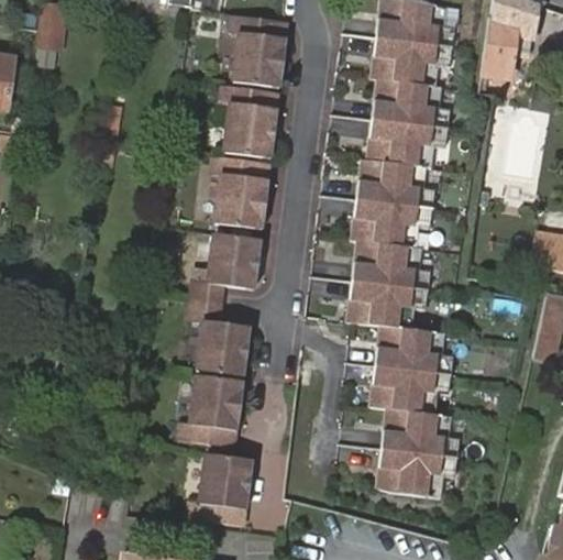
[(445,9),(420,0),(379,0),(370,78),(376,78),(365,160),(361,158),(350,239),(355,240),(345,321),(378,326),(367,406),(384,408),(375,487),(396,493),(440,497),(442,475),(453,476),(459,439),(448,438),(450,416),(433,414),(435,393),(448,394),(452,357),(441,354),(444,332),(411,329),(414,307),(424,309),(429,271),(418,270),(421,248),(415,246),(418,227),(429,228),(433,189),(423,188),(426,167),(431,167),(433,146),(444,147),(450,109),(439,108),(442,86),(430,85),(433,64),(449,66),(454,28),(442,26),(445,9)]
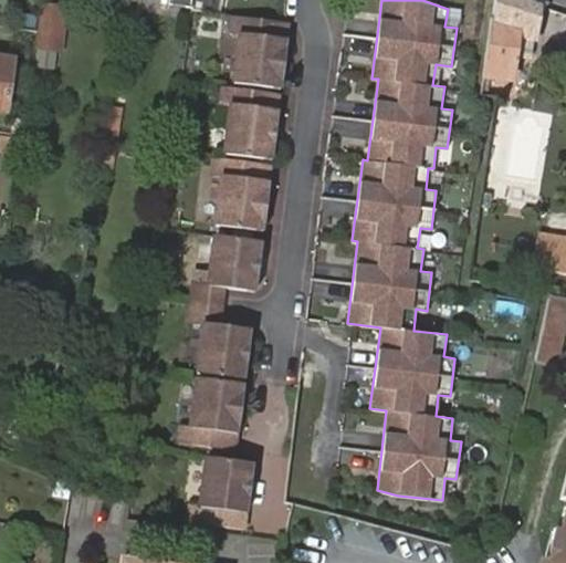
[(538,3),(528,0),(493,0),(491,17),(484,74),(510,77),(513,52),(532,55),(538,3)]
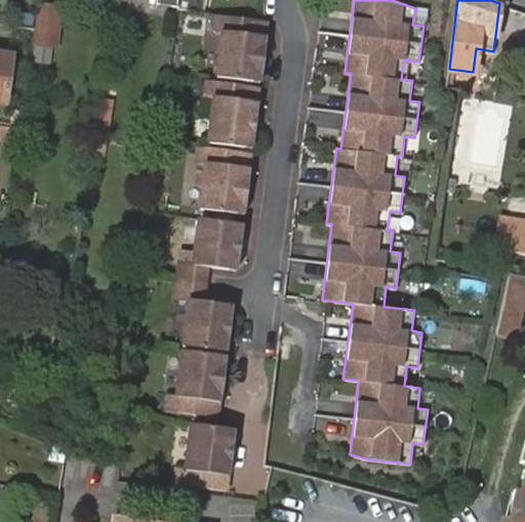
[(261,13),(209,8),(207,25),(218,26),(214,70),(254,73),(258,30),(267,31),(269,13),(261,13)]
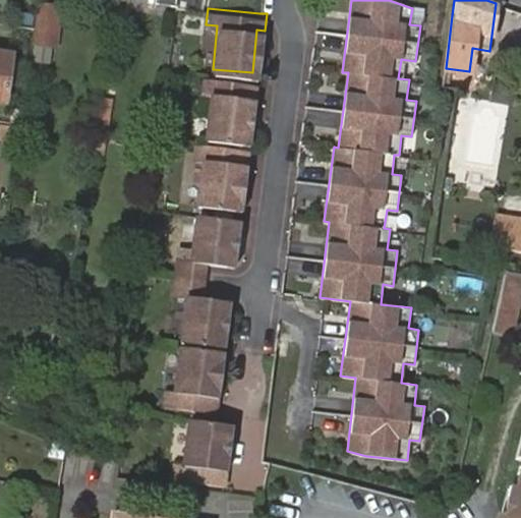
[(31,55),(30,62),(50,65),(51,58),(51,51),(55,27),(35,24),(35,26),(35,27),(31,55)]
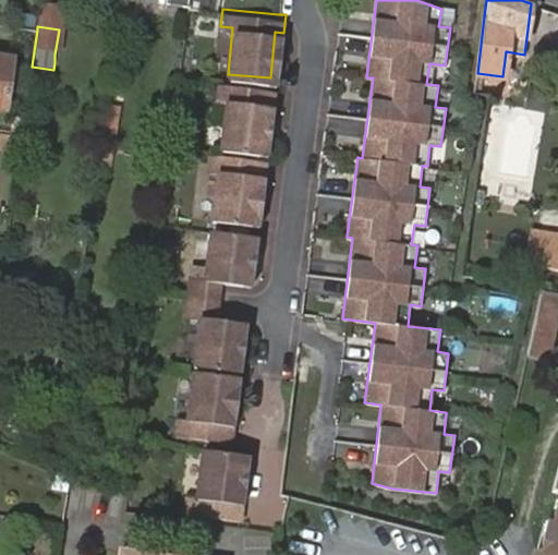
[(278,79),(283,33),(275,32),(270,77),(278,79)]
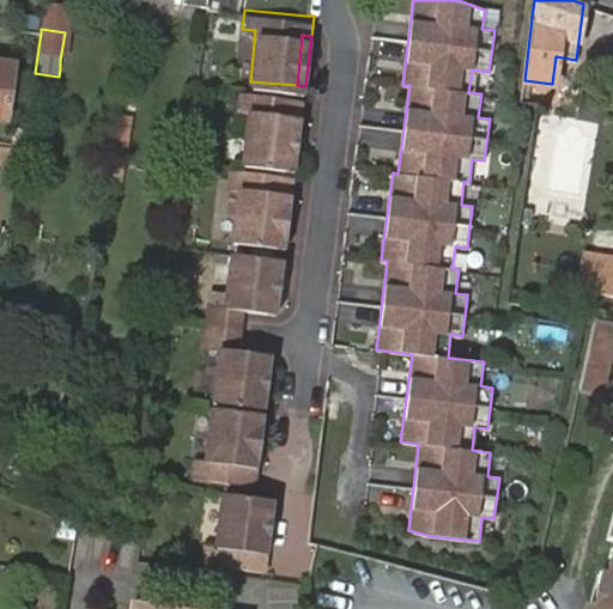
[(0,115),(6,116),(13,62),(0,60),(0,115)]
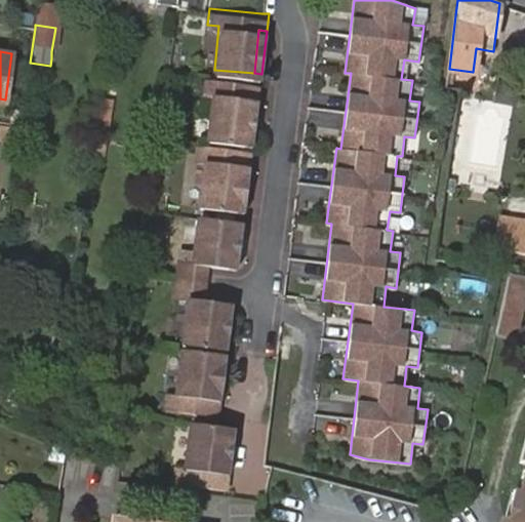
[(205,138),(246,143),(251,101),(257,101),(259,83),(201,76),(200,94),(210,96),(205,138)]
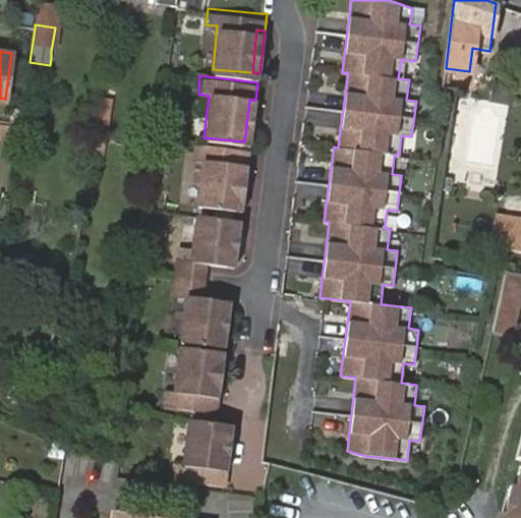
[(249,100),(244,141),(251,141),(255,100),(249,100)]
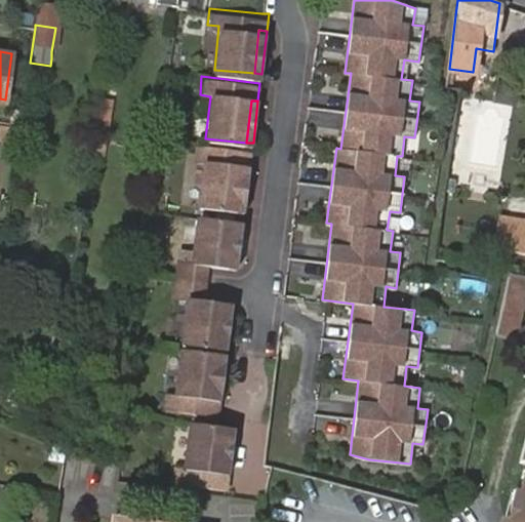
[(243,165),(249,166),(251,150),(192,144),(190,161),(203,162),(196,205),(238,209),(243,165)]
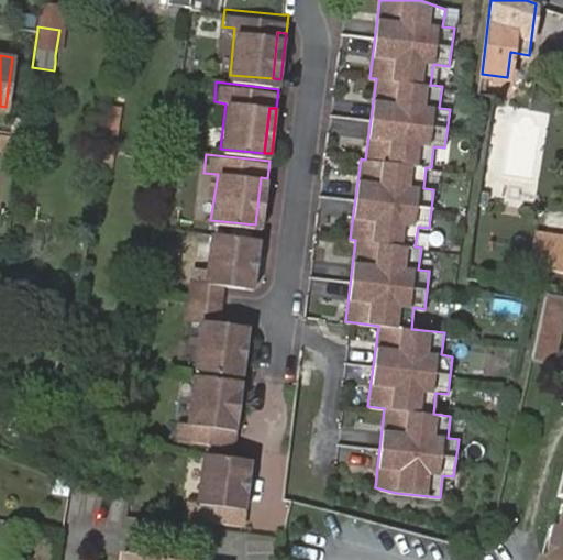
[(263,226),(267,178),(261,177),(255,224),(263,226)]
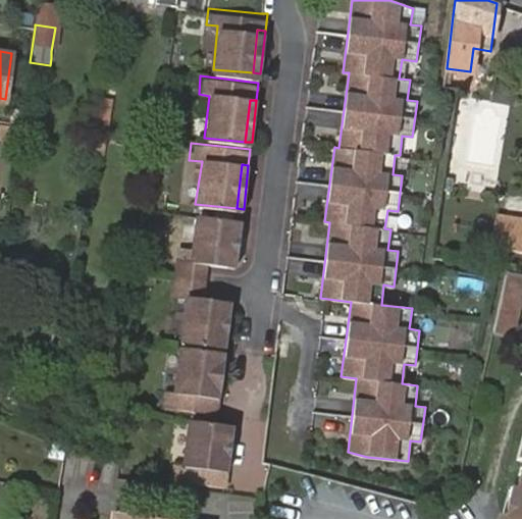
[(521,215),(498,211),(492,244),(521,248),(521,215)]
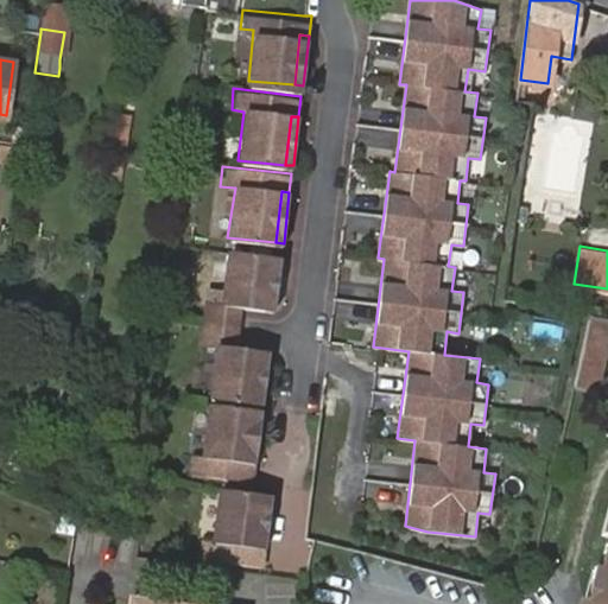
[(267,313),(273,262),(227,256),(221,306),(208,305),(204,326),(201,350),(214,353),(209,399),(257,404),(263,357),(236,353),(240,330),(241,309),(267,313)]
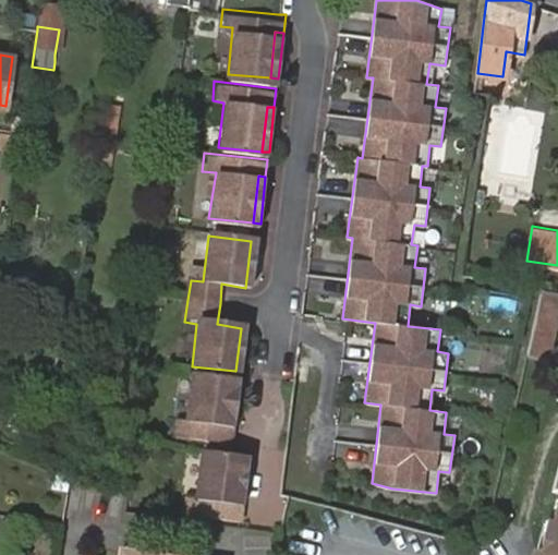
[(259,243),(251,241),(245,288),(254,289),(259,243)]
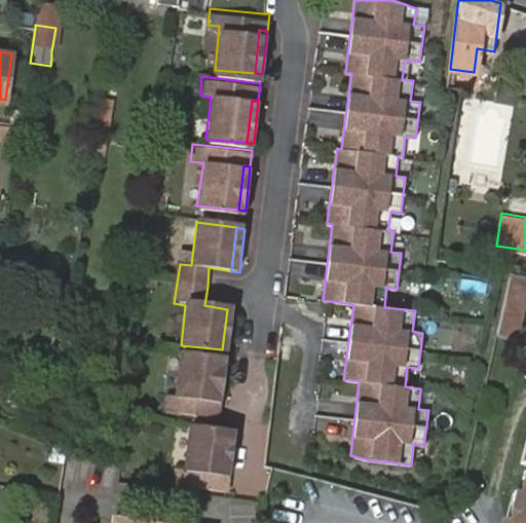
[(509,273),(495,334),(510,337),(523,276),(509,273)]
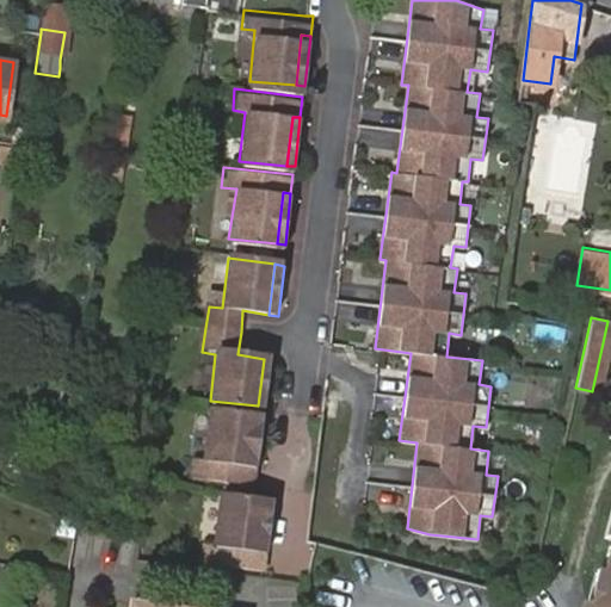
[(264,359),(258,406),(269,407),(271,360),(264,359)]
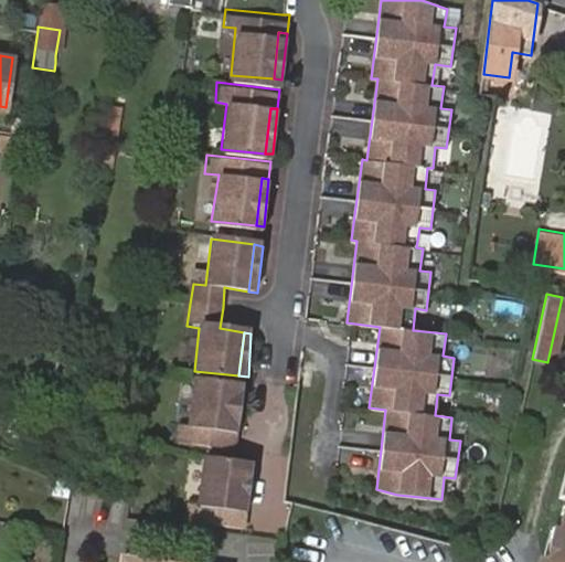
[(232,437),(237,390),(193,385),(188,433),(174,431),(173,445),(238,454),(240,437),(232,437)]
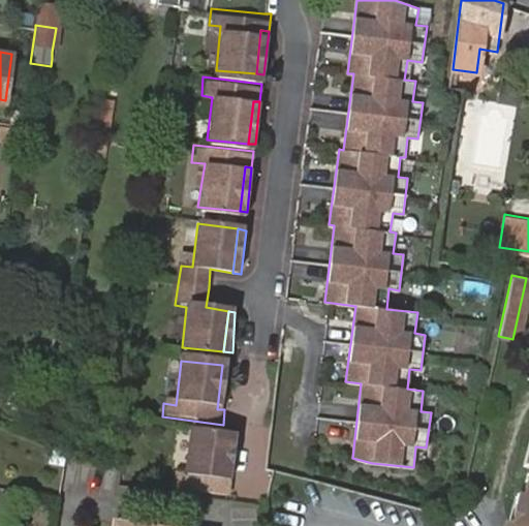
[(228,365),(222,365),(217,409),(224,409),(228,365)]
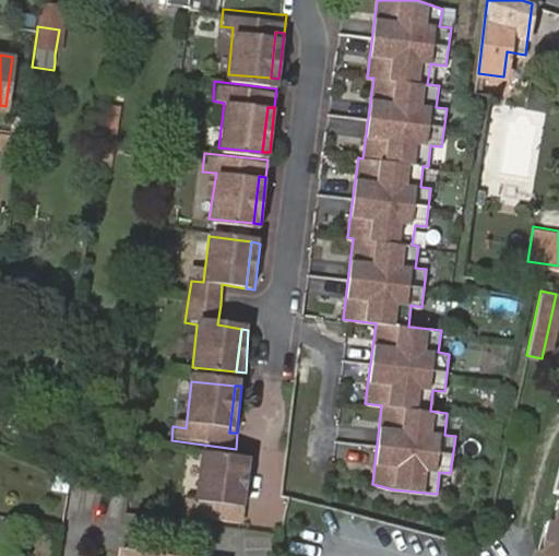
[(240,508),(246,458),(209,453),(203,506),(189,504),(187,517),(247,522),(249,508),(240,508)]
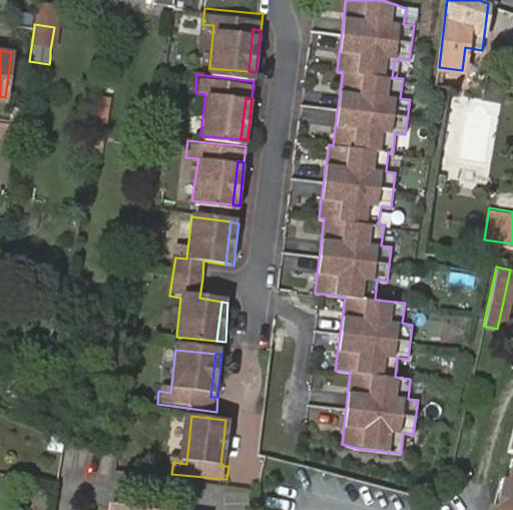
[(232,420),(225,420),(220,466),(228,466),(232,420)]
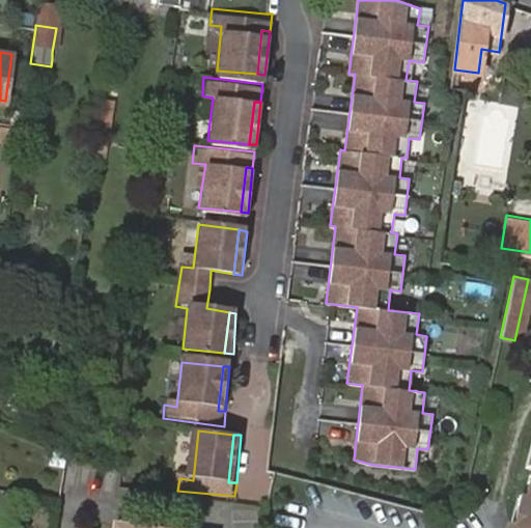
[(530,527),(530,470),(516,523),(508,521),(506,527),(530,527)]
